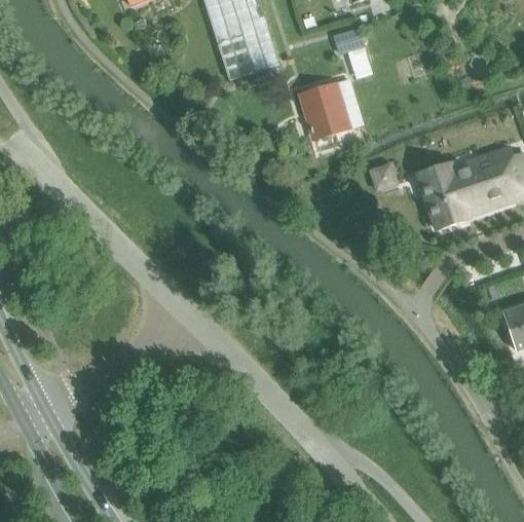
[(358,28),(333,36),(338,53),(363,45),(358,28)]
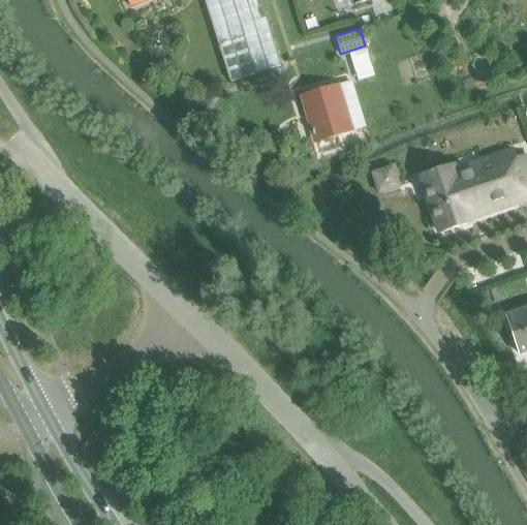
[(366,124),(351,79),(300,93),(313,140),(366,124)]
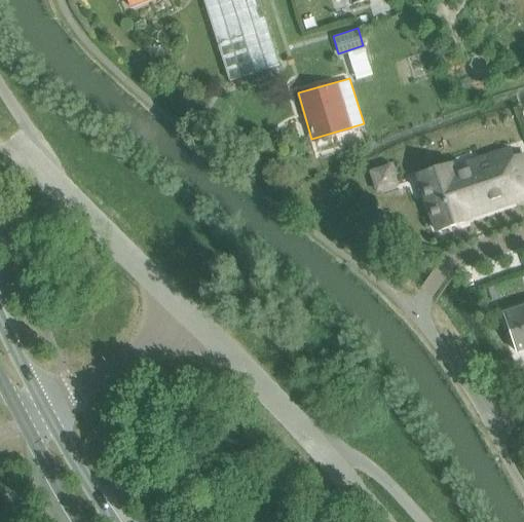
[(523,165),(523,161),(521,152),(510,156),(508,147),(466,161),(465,161),(466,166),(451,172),(449,162),(417,174),(436,228),(468,218),(465,212),(479,207),(480,210),(481,210),(514,198),(512,193),(523,188),(523,184),(519,169),(523,165)]
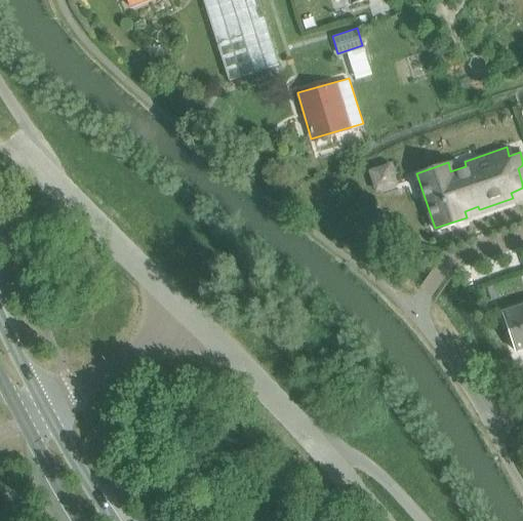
[(522,302),(500,310),(514,349),(522,345),(522,302)]
